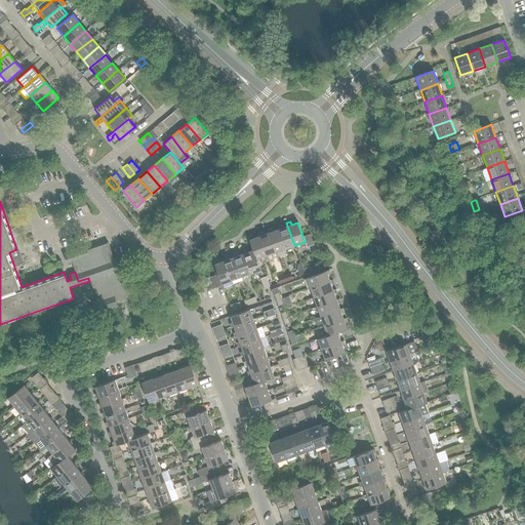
[(277,227),(278,229),(285,248),(294,245),(287,226),(281,228),(280,225),(277,227)]
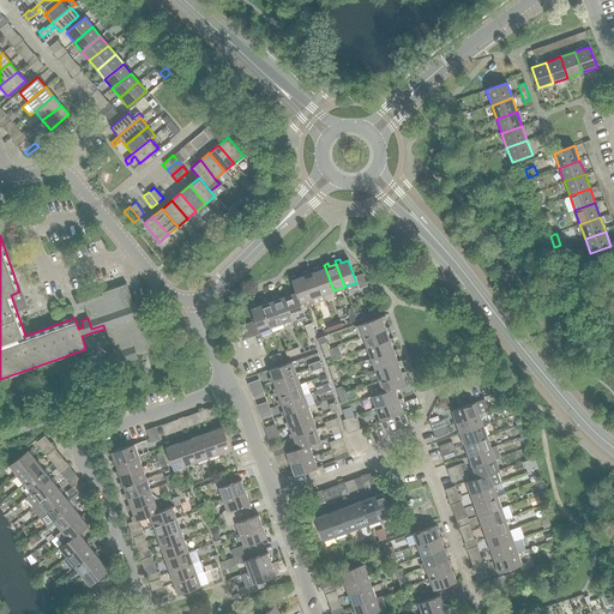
[(312,269),(314,272),(321,295),(333,290),(325,268),(318,271),(317,268),(312,269)]
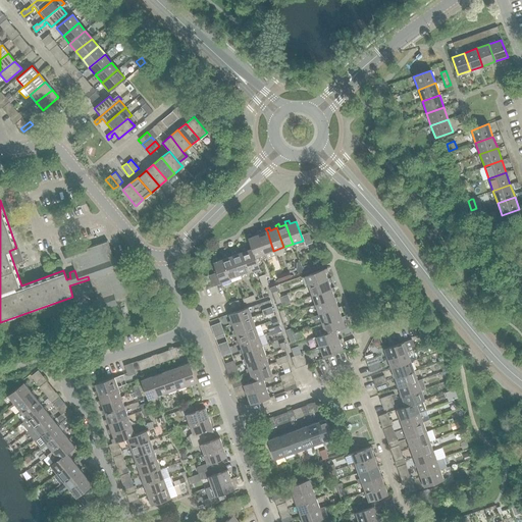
[(273,251),(267,231),(261,233),(260,230),(256,231),(257,235),(264,254),(266,259),(275,256),(273,251)]
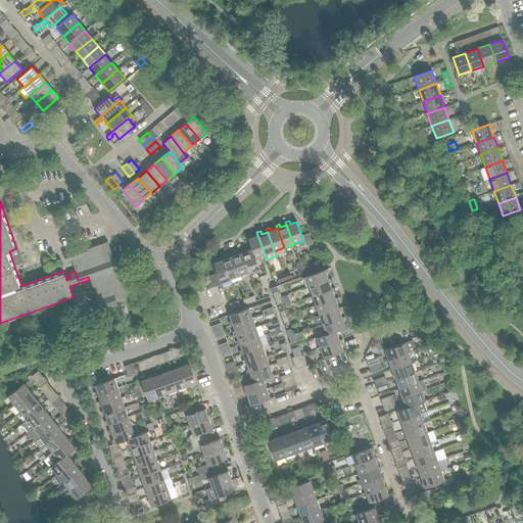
[(308,233),(302,235),(305,246),(313,244),(308,233)]
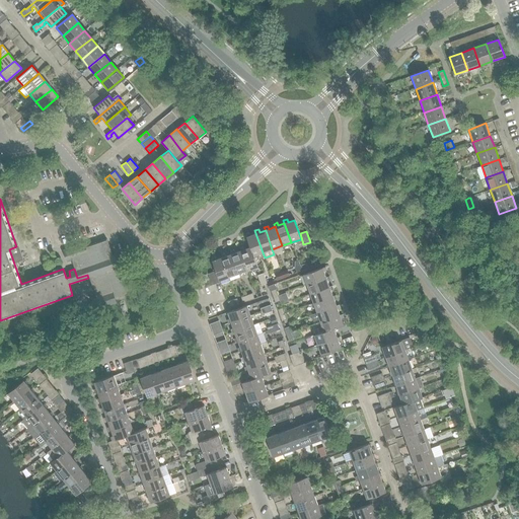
[(245,234),(249,247),(250,247),(253,256),(263,252),(255,233),(249,235),(248,232),(245,234)]
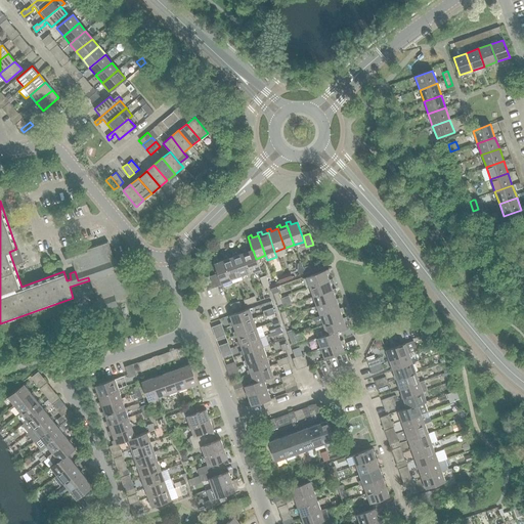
[(88,277),(89,280),(99,308),(135,296),(134,294),(136,293),(125,259),(115,262),(107,242),(68,255),(66,259),(67,263),(72,262),(75,271),(78,280),(88,277)]
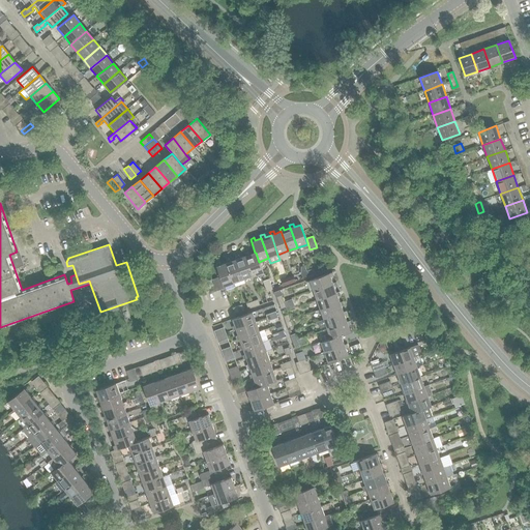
[(244,253),(245,256),(253,275),(263,272),(259,262),(256,253),(255,253),(249,255),(248,252),(244,253)]
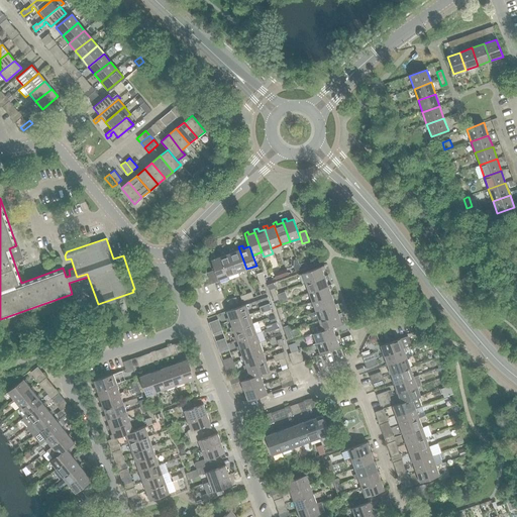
[(229,250),(230,253),(237,273),(246,269),(239,249),(233,251),(232,249),(229,250)]
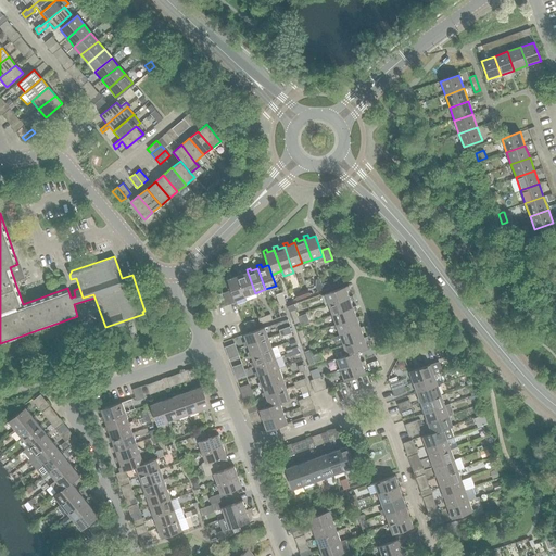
[(236,273),(237,276),(244,297),(247,301),(256,297),(255,293),(248,273),(241,275),(240,272),(236,273)]
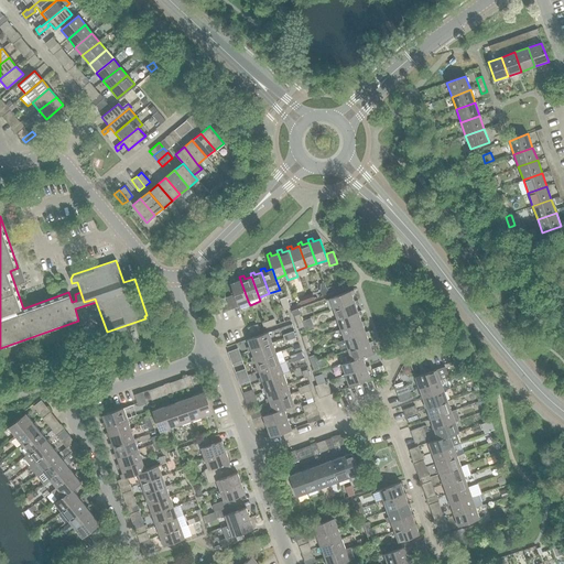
[(230,284),(234,294),(238,305),(248,301),(240,280),(234,282),(232,279),(229,281),(230,283),(230,284)]
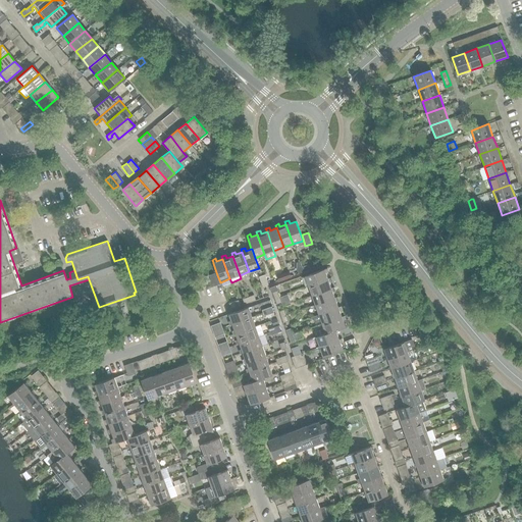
[(305,276),(308,285),(327,279),(327,278),(325,273),(328,271),(326,268),(324,269),(305,276)]
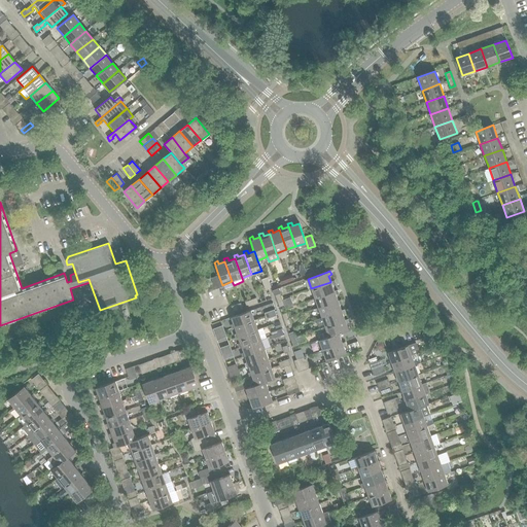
[(218,275),(213,277),(217,288),(222,286),(222,285),(218,275)]
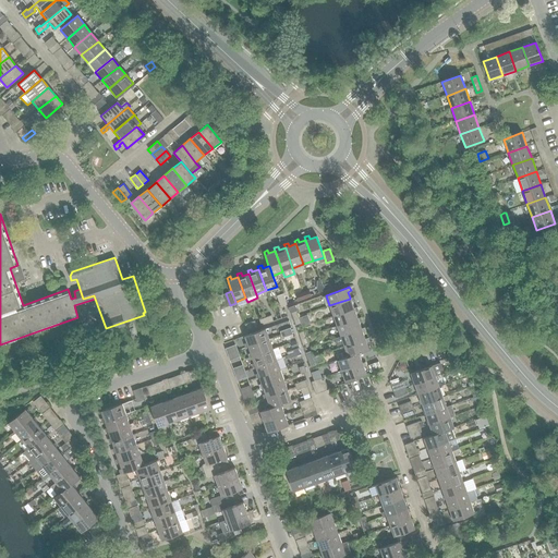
[(230,305),(226,293),(219,295),(223,308),(230,305)]
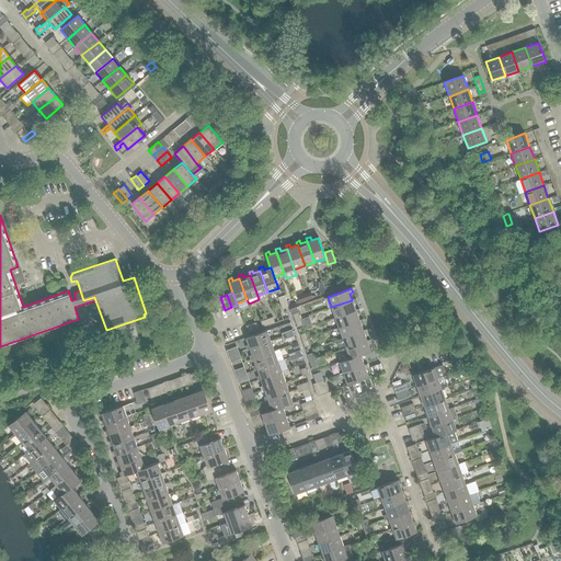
[(331,307),(334,318),(355,310),(353,304),(356,302),(355,298),(352,299),(352,300),(331,307)]
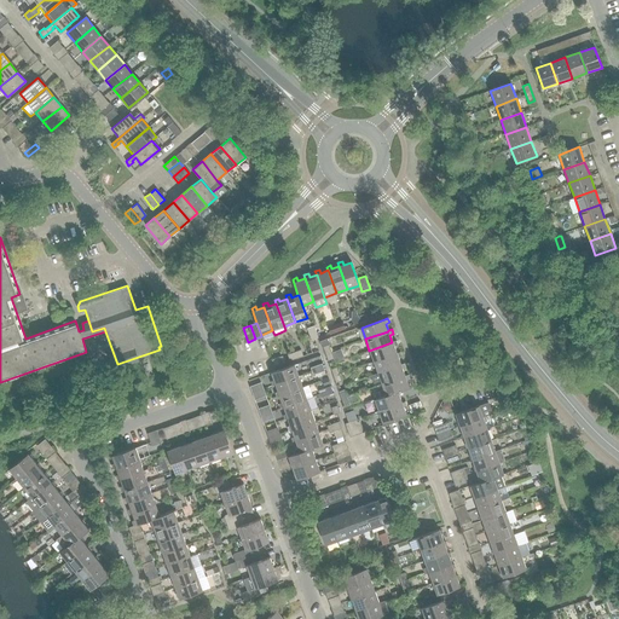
[(369,351),(374,362),(397,353),(394,346),(397,345),(395,341),(392,342),(369,351)]
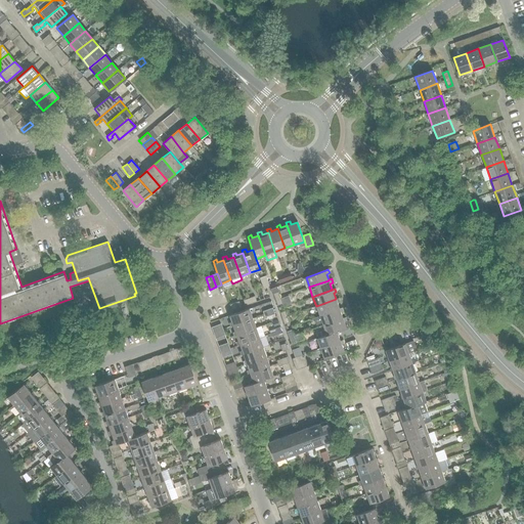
[(316,306),(319,316),(339,309),(337,303),(340,302),(339,298),(336,299),(316,306)]
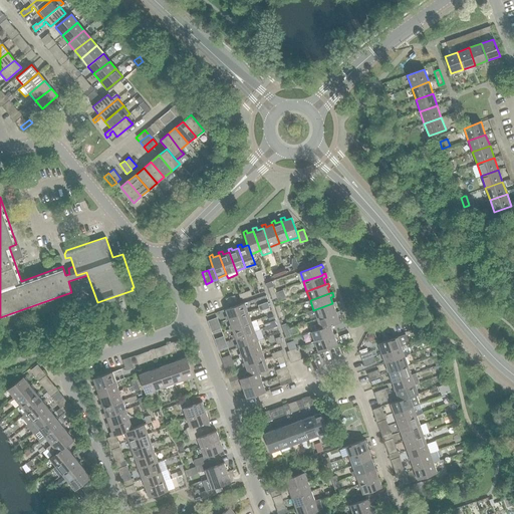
[(236,301),(234,296),(226,299),(228,304),(236,301)]
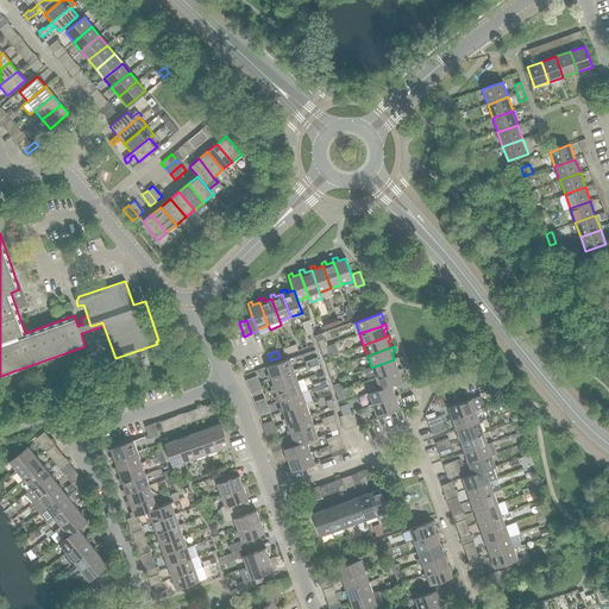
[(270,365),(267,366),(269,375),(265,376),(268,380),(270,378),(293,370),(289,358),(270,365)]
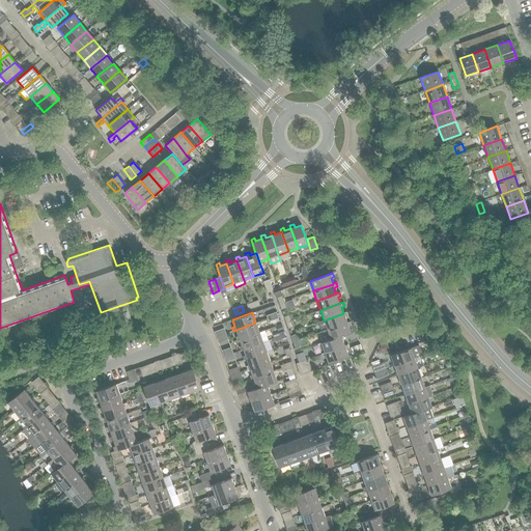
[(326,327),(327,330),(347,323),(346,323),(344,316),(347,315),(346,312),(343,313),(324,320),(318,322),(320,328),(326,327)]
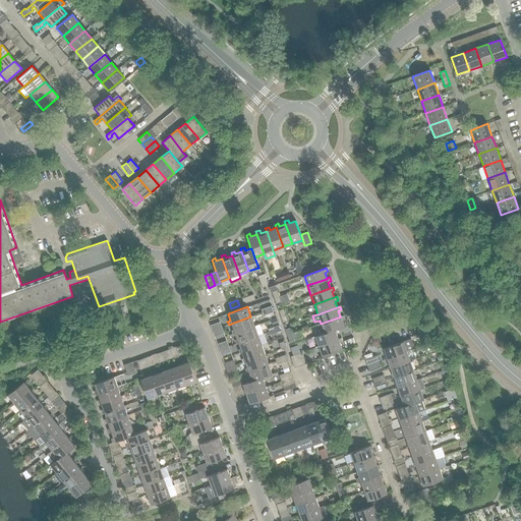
[(343,315),(340,316),(341,316),(321,324),(325,333),(337,329),(344,327),(342,320),(345,319),(343,315)]
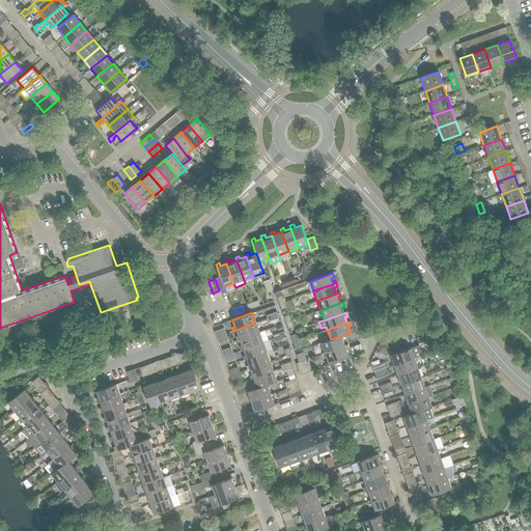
[(236,340),(240,339),(259,332),(255,323),(235,330),(238,336),(235,337),(236,340)]
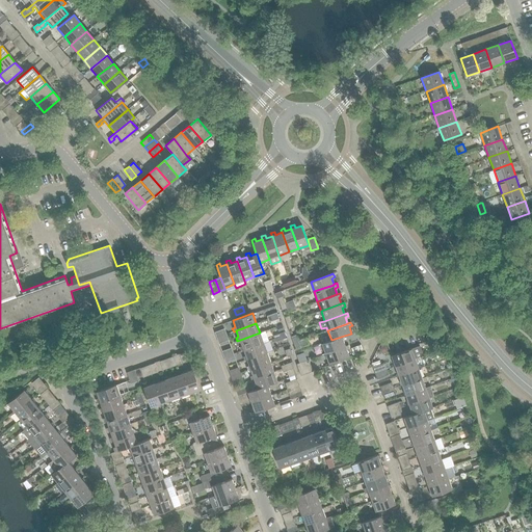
[(219,344),(229,341),(224,328),(215,333),(219,344)]
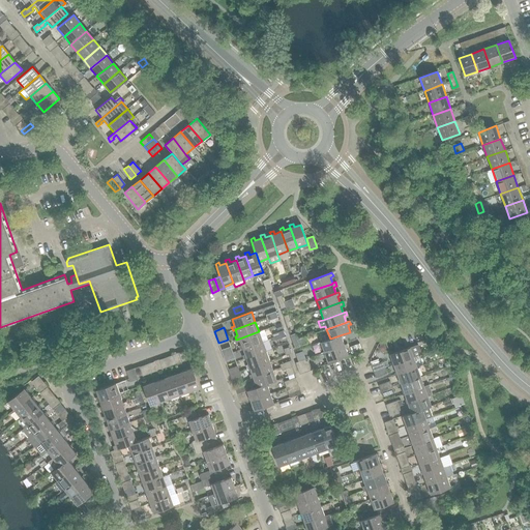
[(262,342),(259,331),(239,339),(241,345),(238,346),(239,350),(242,349),(262,342)]
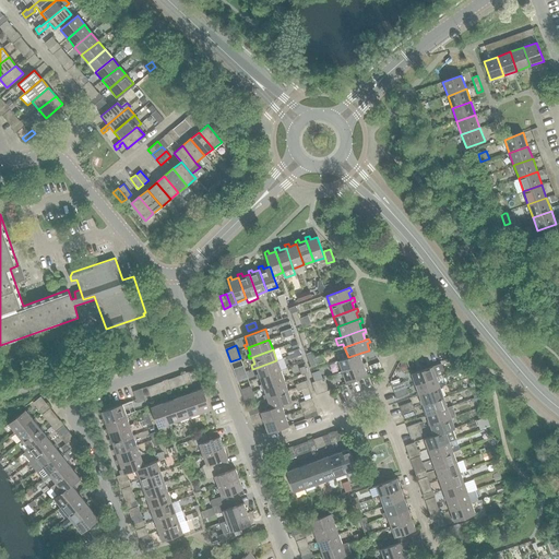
[(364,356),(361,353),(348,357),(337,361),(342,371),(363,364),(360,357),(364,356)]
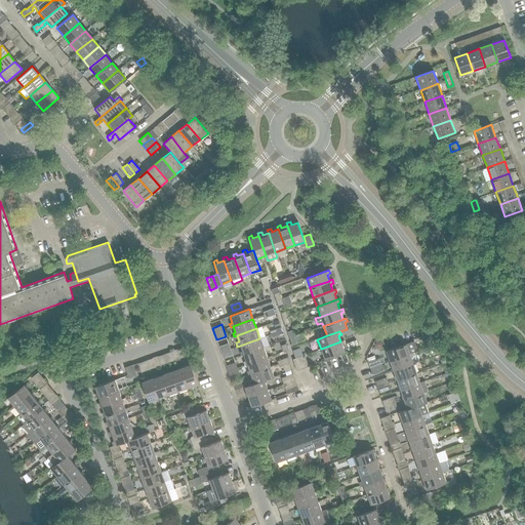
[(241,356),(243,355),(264,348),(259,338),(240,346),(242,352),(239,353),(241,356)]
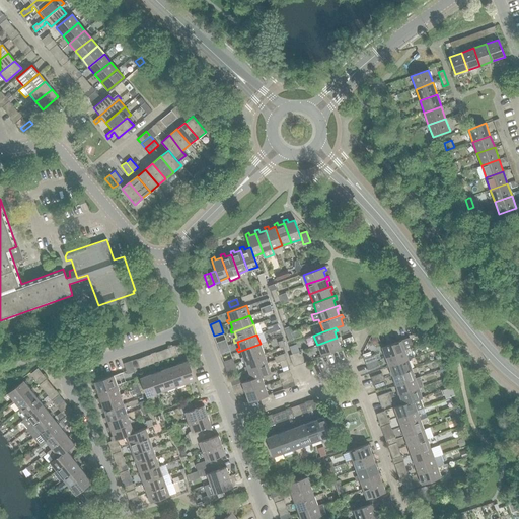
[(340,337),(337,338),(317,345),(320,355),(340,348),(338,342),(341,341),(340,337)]
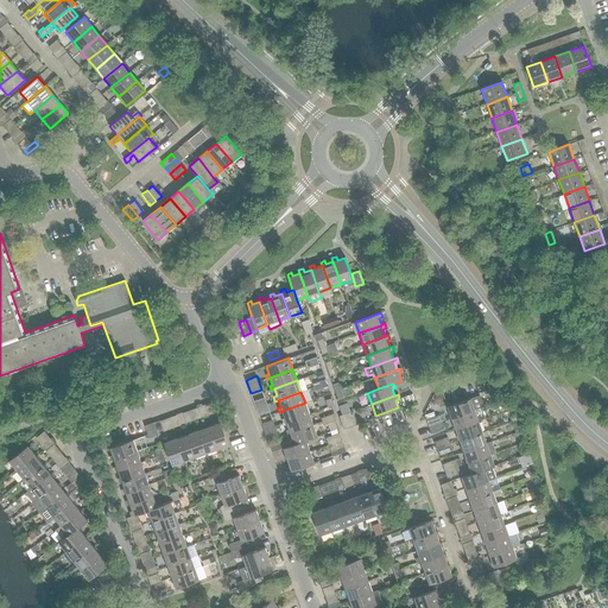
[(447,407),(451,418),(474,410),(485,406),(480,396),(470,399),(448,406),(447,407)]
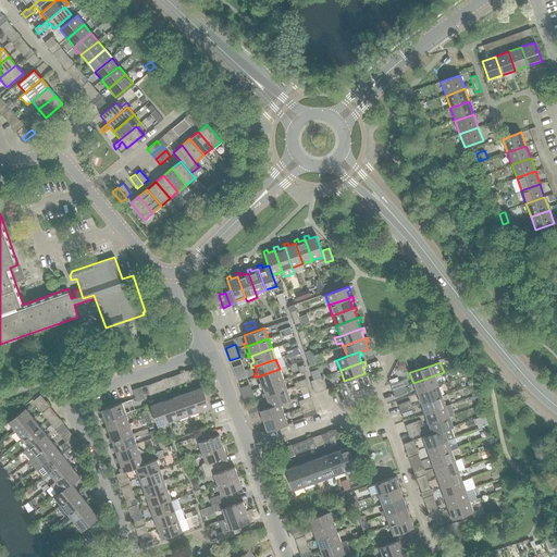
[(236,380),(237,380),(247,376),(243,364),(232,368),(236,380)]
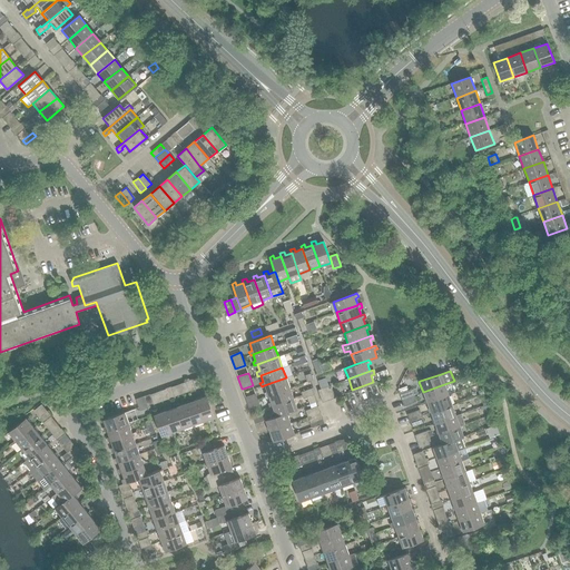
[(290,389),(286,377),(264,385),(267,392),(264,393),(265,397),(268,396),(268,395),(290,389)]
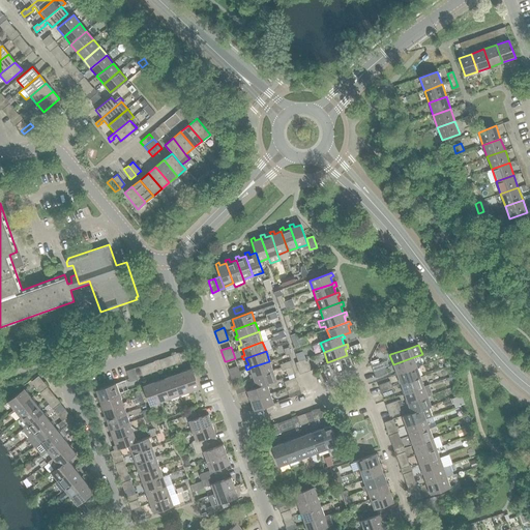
[(181,362),(178,353),(178,352),(172,354),(176,364),(181,362)]
